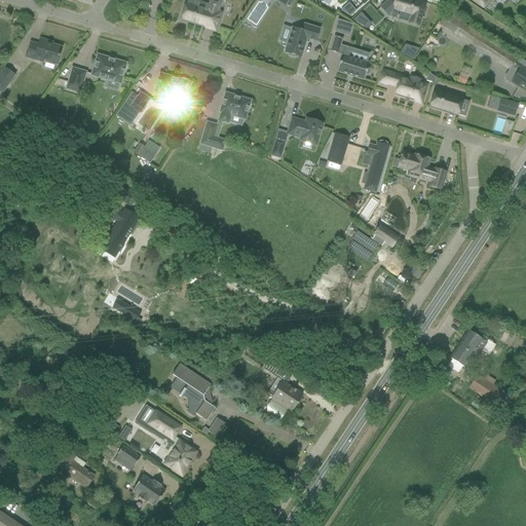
[(186,3),(181,21),(215,31),(221,13),(217,12),(221,1),(219,0),(210,0),(209,5),(198,2),(195,8),(186,5),(187,3),(186,3)]
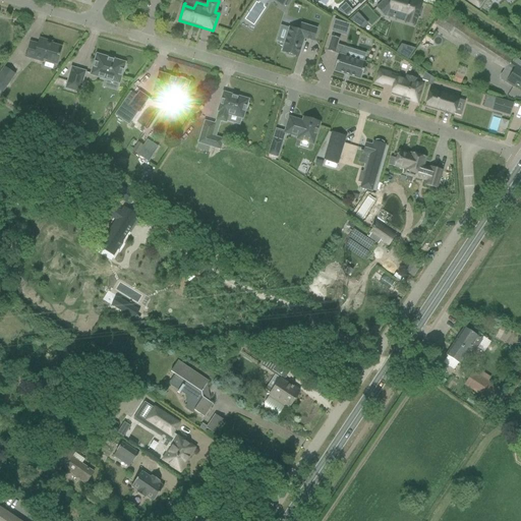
[(415,19),(421,3),(412,0),(384,0),(375,7),(385,16),(393,18),(393,17),(394,17),(395,15),(394,15),(394,13),(405,16),(403,22),(414,25),(415,19)]
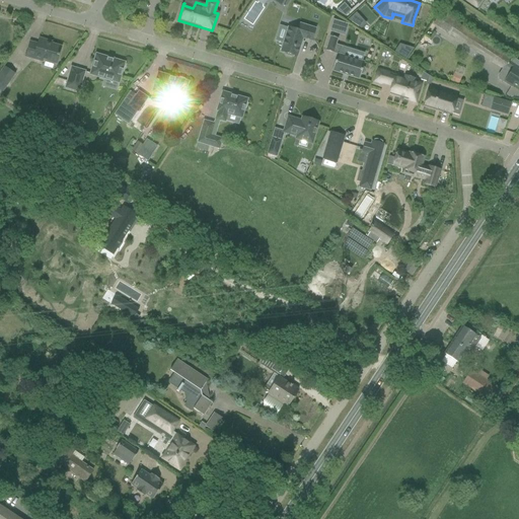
[(343,4),(336,10),(345,16),(350,12),(343,4)]
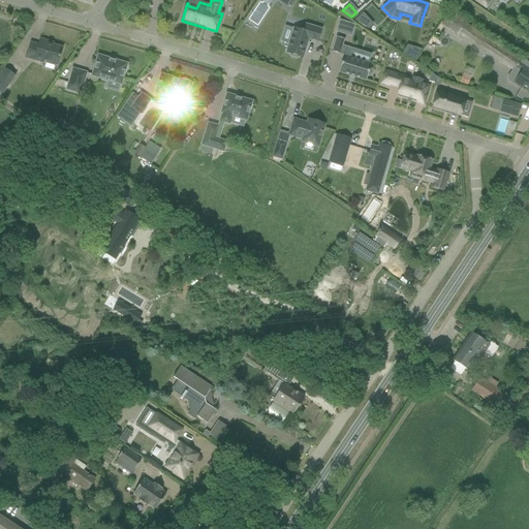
[(368,29),(374,23),(364,13),(358,20),(368,29)]
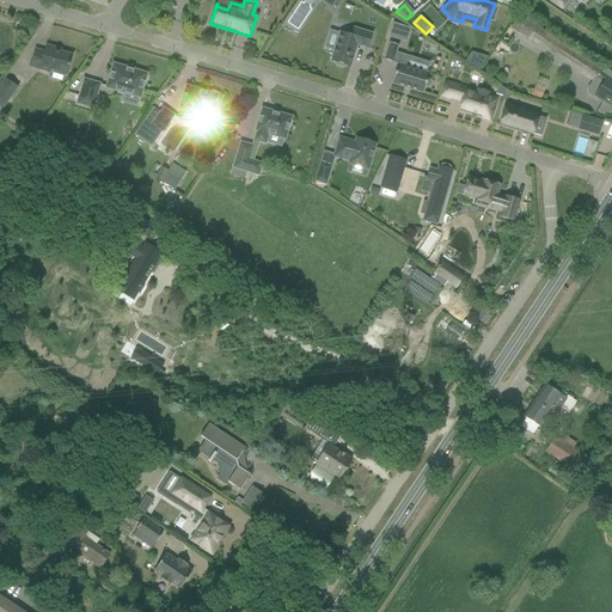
[(600,71),(518,17),(510,29),(593,83),(600,71)]
